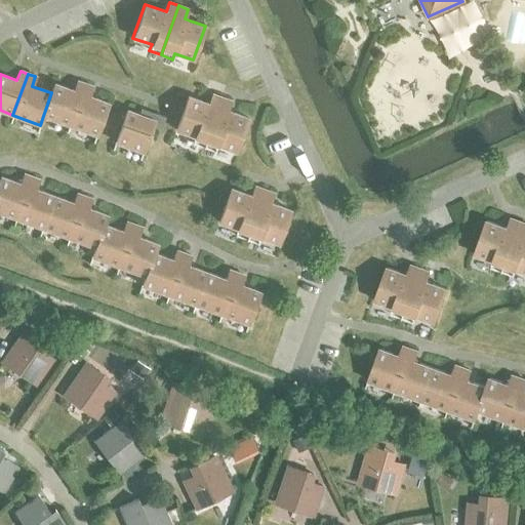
[(69,125),(84,83),(77,81),(74,90),(53,83),(50,92),(51,92),(43,116),(69,125)]
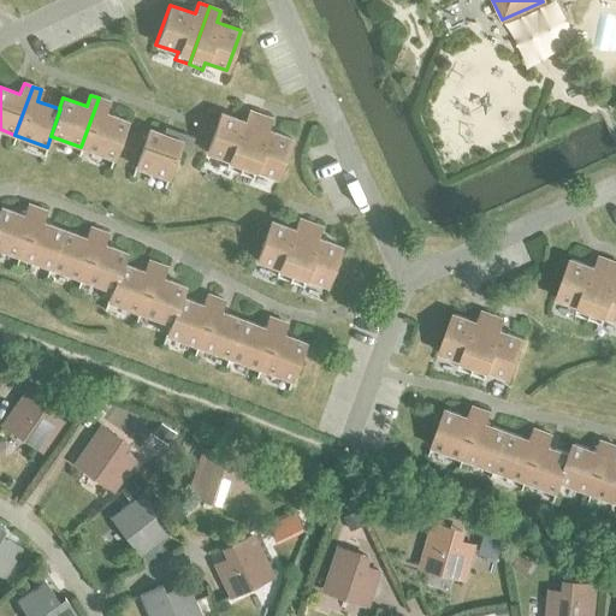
[(99,98),(81,147),(113,159),(126,122),(104,113),(108,101),(99,98)]
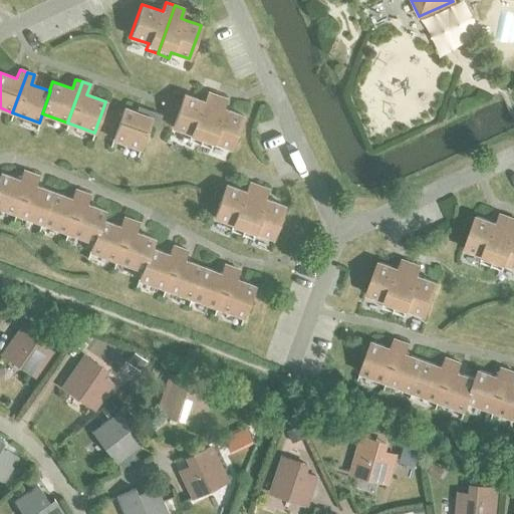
[(199,144),(217,95),(208,92),(204,101),(184,94),(172,127),(190,134),(188,140),(199,144)]
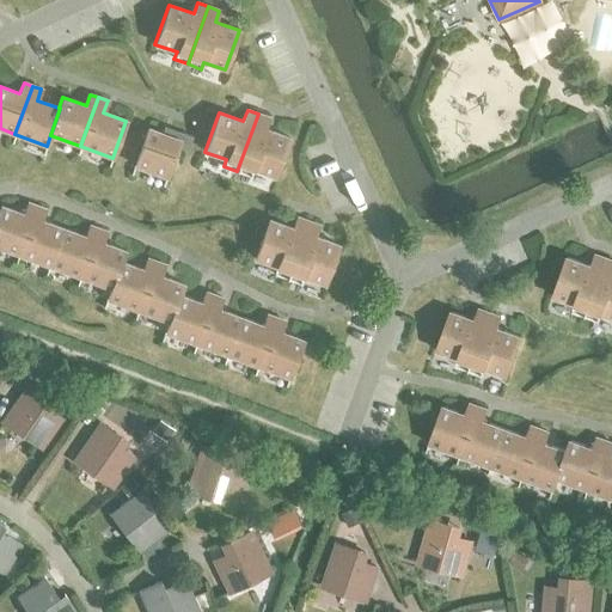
[(258,114),(237,171),(250,176),(252,169),(275,177),(289,138),(264,129),(269,117),(258,114)]
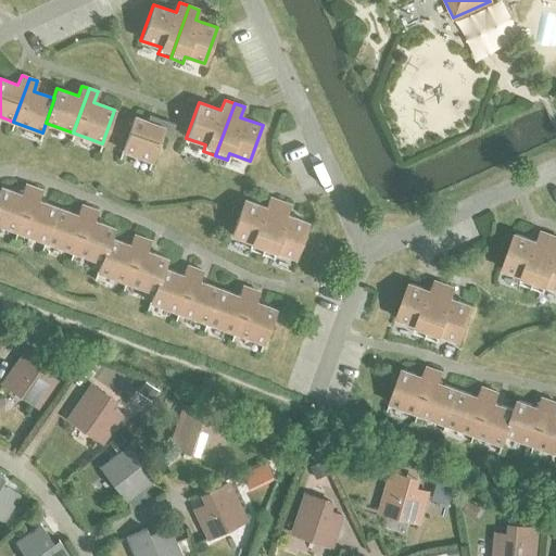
[(165,121),(163,127),(134,116),(122,150),(151,161),(161,134),(169,136),(174,124),(165,121)]
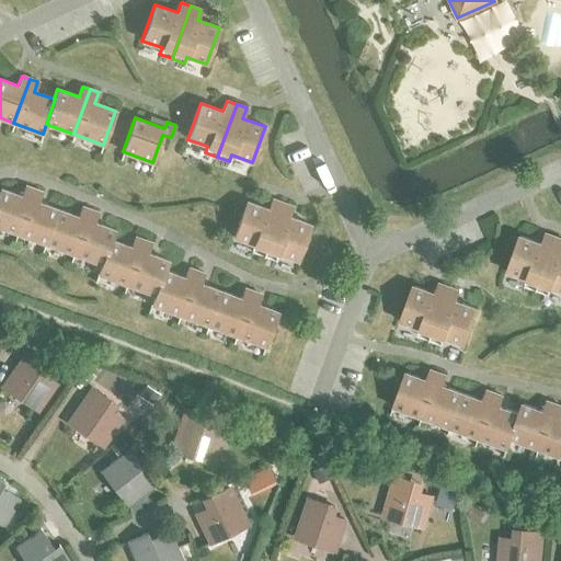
[(0,227),(16,233),(33,189),(25,186),(21,196),(0,189),(0,227)]
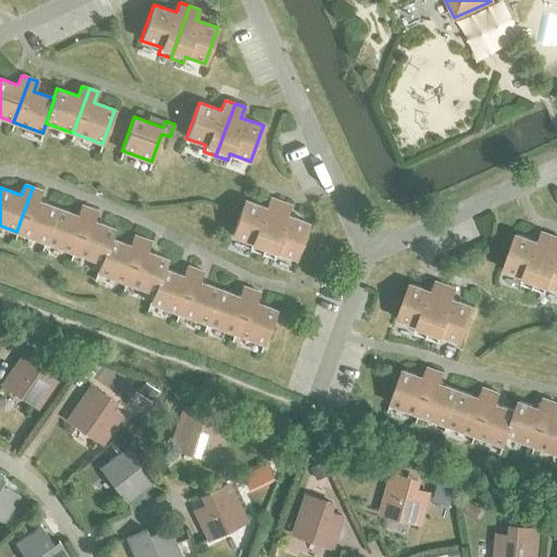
[(45,242),(57,208),(37,200),(41,190),(33,187),(16,232),(45,242)]
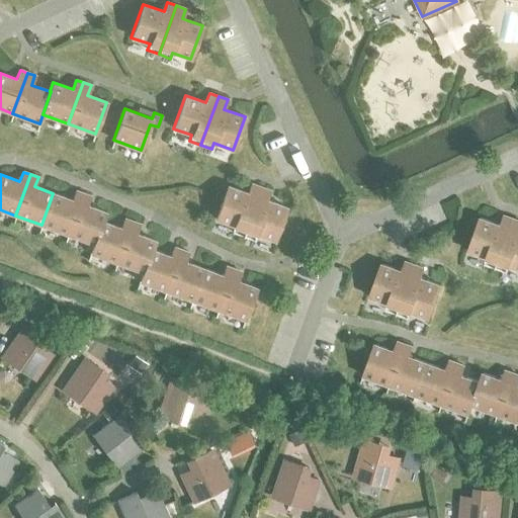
[(242,236),(260,187),(251,184),(248,193),(242,191),(227,186),(214,219),(234,226),(231,232),(242,236)]
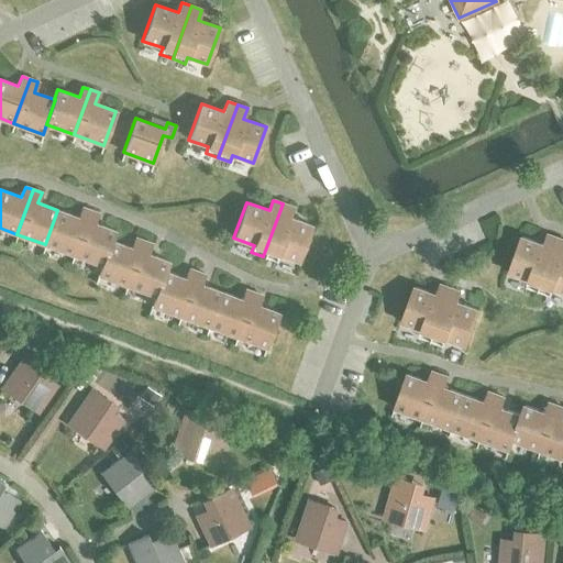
[(283,203),(263,256),(276,261),(278,254),(298,262),(311,225),(289,218),(293,207),(283,203)]
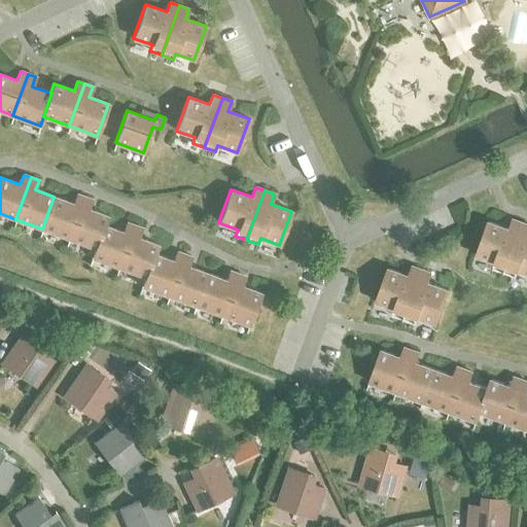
[(69,239),(83,197),(76,194),(73,204),(54,197),(42,229),(69,239)]
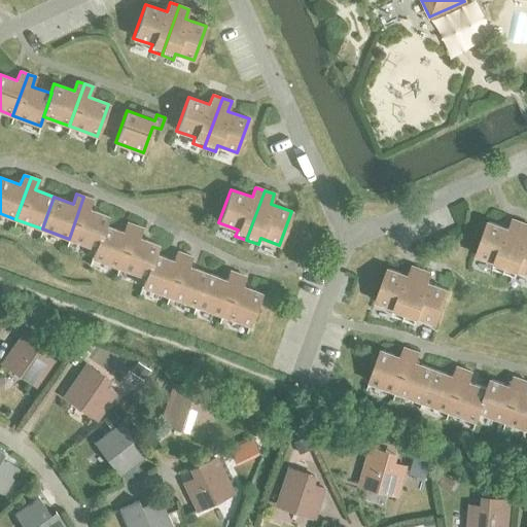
[(104,225),(108,216),(89,209),(92,200),(83,197),(69,239),(95,248),(96,248),(104,225)]
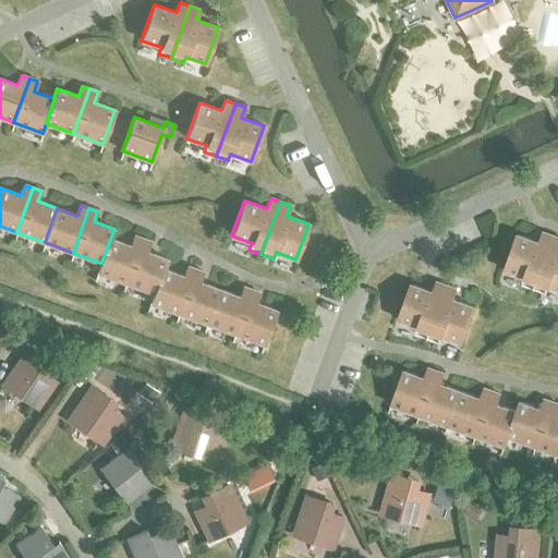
[(533,289),(552,235),(542,232),(538,242),(534,241),(517,234),(504,270),(523,277),(521,283),(533,289)]
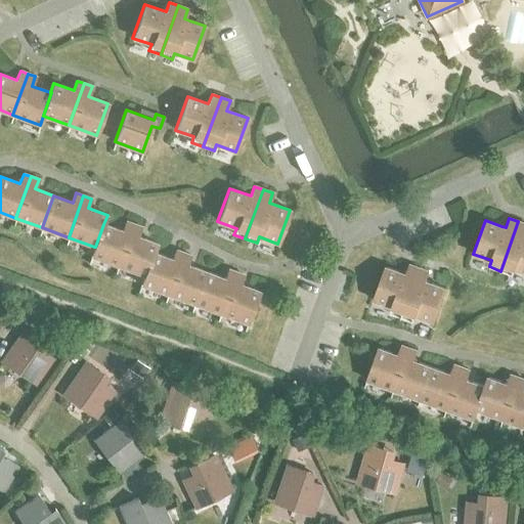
[(118,266),(133,224),(126,221),(122,231),(103,224),(95,247),(94,247),(91,256),(118,266)]
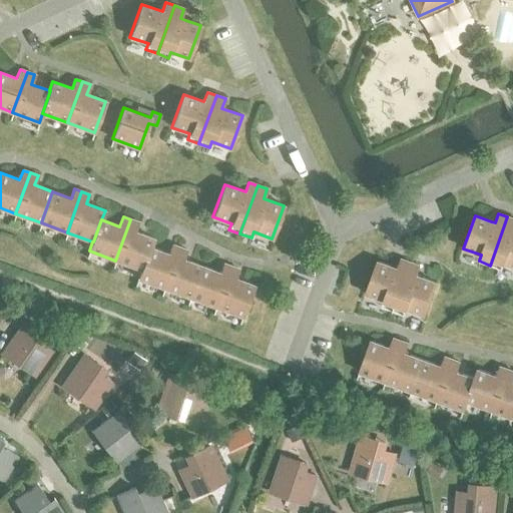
[(512,218),(507,216),(490,266),(501,270),(503,264),(512,267),(512,229),(512,228),(512,218)]
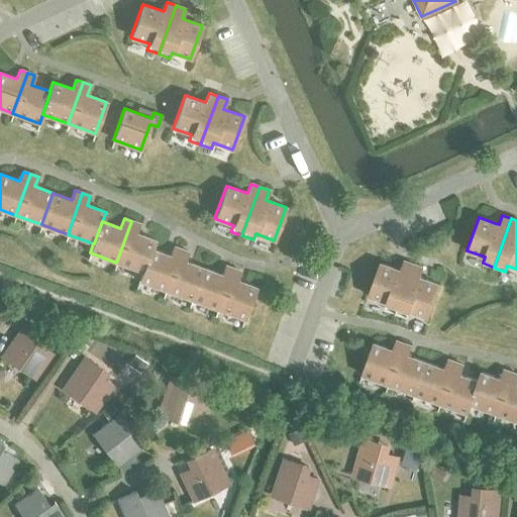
[(150,249),(151,249),(154,240),(135,233),(138,224),(131,221),(116,263),(142,272),(150,249)]
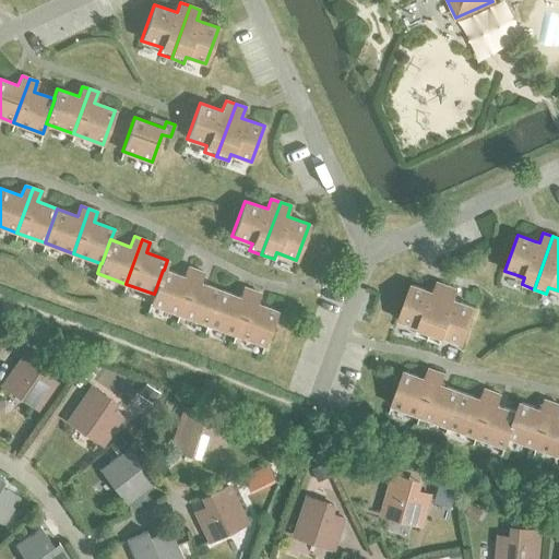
[(179,314),(195,270),(187,266),(183,277),(164,270),(163,270),(154,294),(150,304),(179,314)]
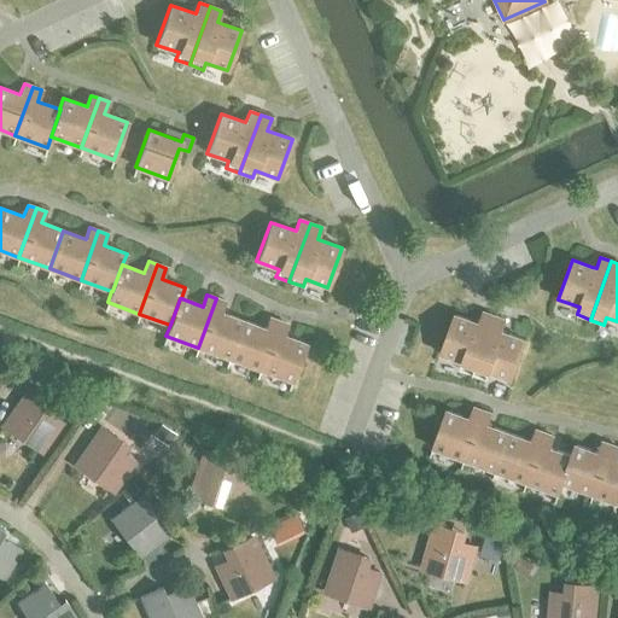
[(229,359),(243,321),(221,313),(225,301),(216,298),(198,348),(229,359)]
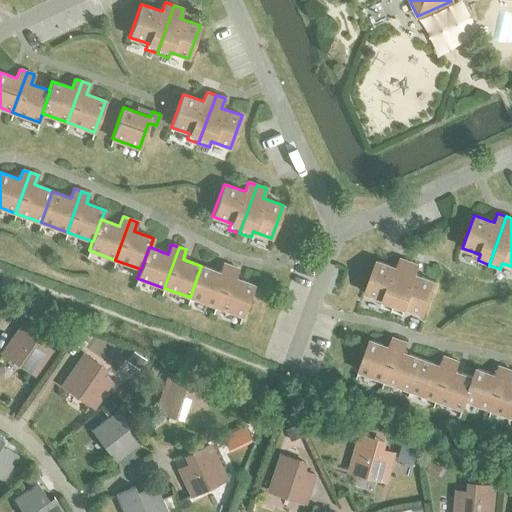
[(391,310),(409,262),(400,258),(397,268),(391,266),(376,260),(364,293),(382,300),(380,306),(391,310)]
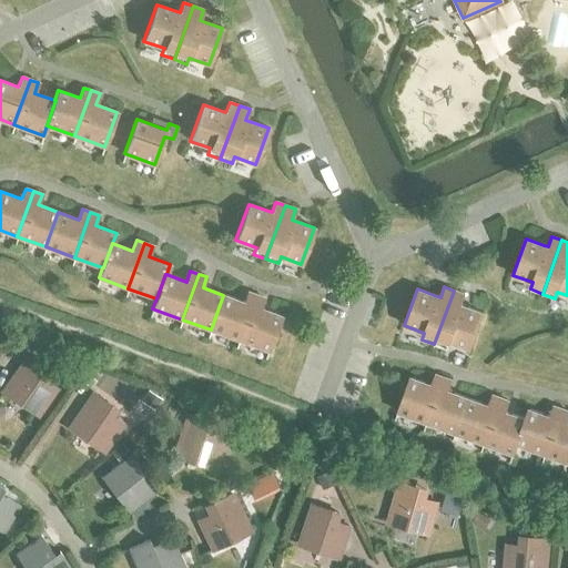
[(454,291),(434,344),(447,348),(449,342),(469,350),(483,313),(468,307),(460,304),(464,294),(454,291)]
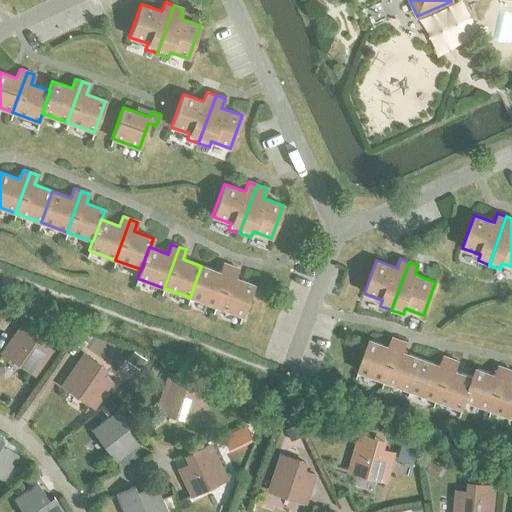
[(215,306),(230,266),(223,263),(219,272),(201,266),(190,297),(215,306)]
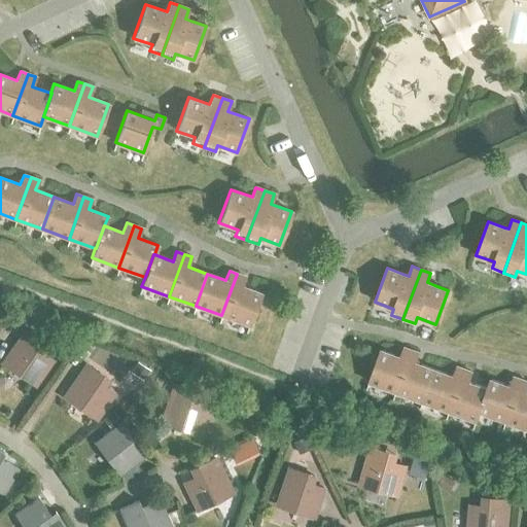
[(237,274),(221,315),(249,325),(260,293),(241,286),(244,276),(237,274)]
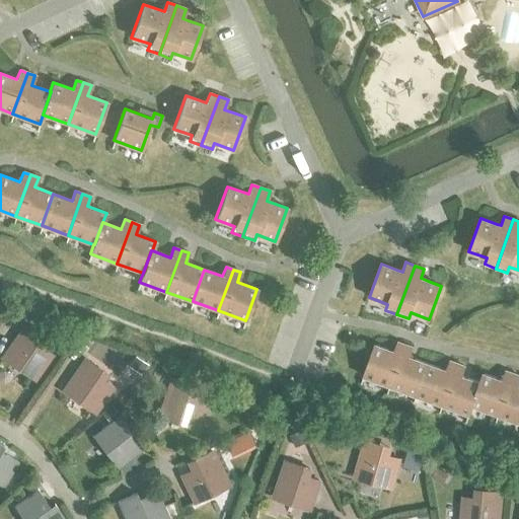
[(4,358),(33,378),(50,355),(30,341),(34,335),(24,327),(4,358)]
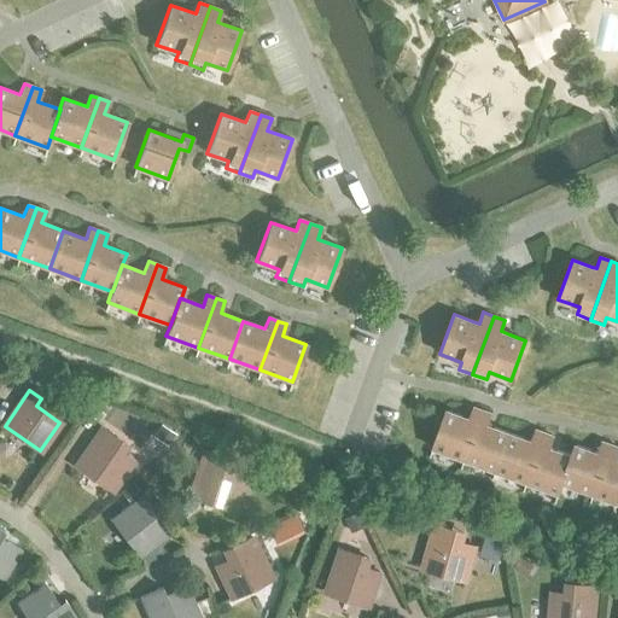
[(465,460),(483,410),(473,408),(470,419),(445,410),(432,448),(465,460)]
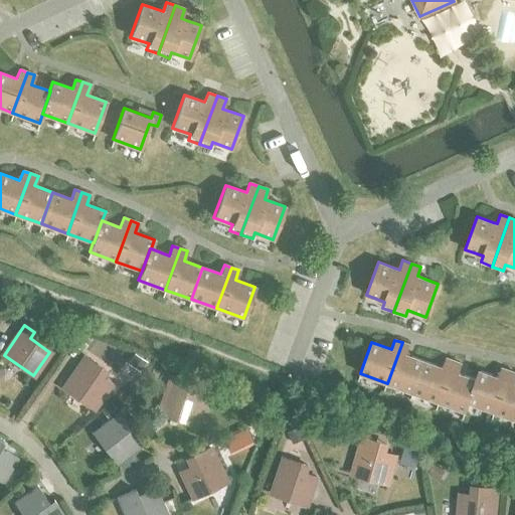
[(412,392),(424,361),(405,354),(409,345),(402,342),(387,383),(412,392)]
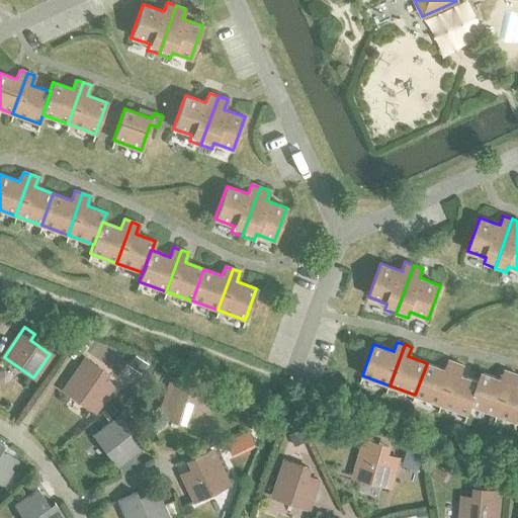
[(64,390),(94,411),(110,387),(96,377),(101,371),(85,360),(64,390)]
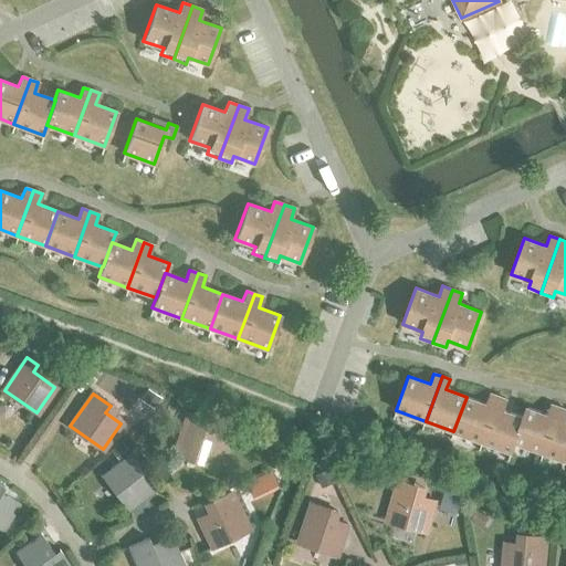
[(482,442),(499,397),(491,394),(486,405),(467,397),(453,431),(482,442)]
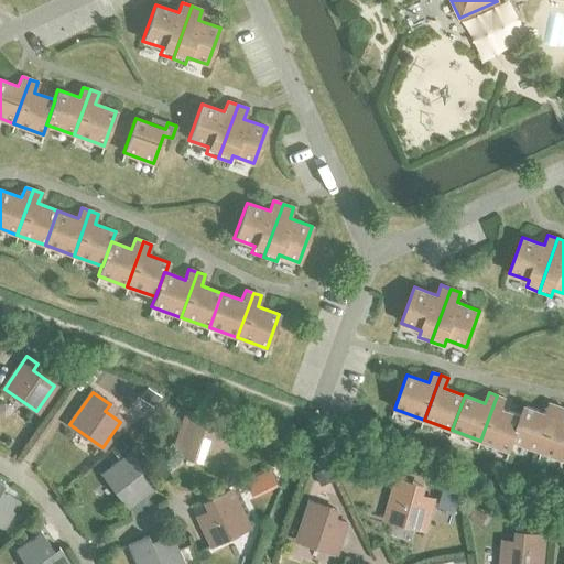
[(522,416),(521,416),(501,409),(505,399),(497,396),(480,441),(510,451),(513,441),(512,441),(522,416)]
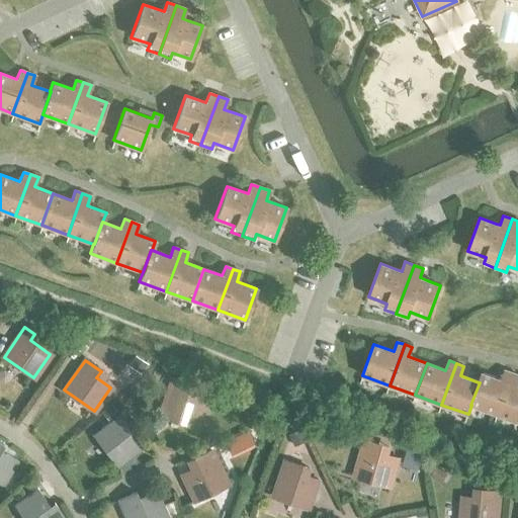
[(497,414),(512,373),(505,370),(501,379),(482,372),(479,382),(480,382),(470,405),(471,405),(497,414)]
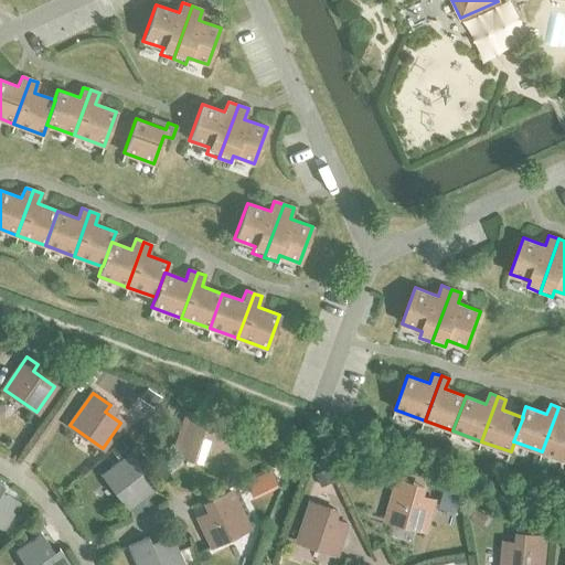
[(564,420),(563,420),(564,413),(564,408),(558,407),(542,451),(564,460),(564,420)]
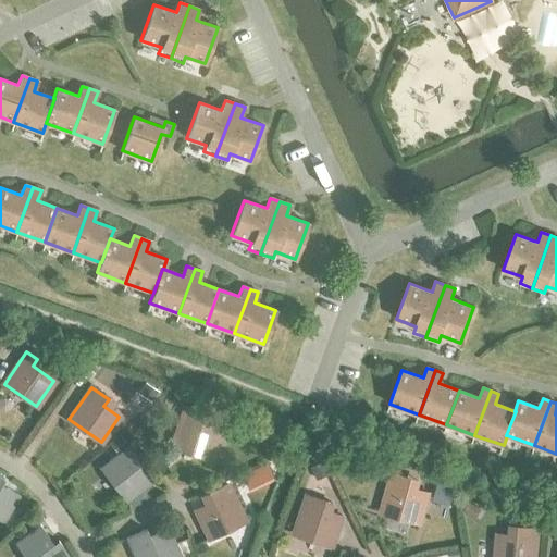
[(171,446),(209,459),(219,430),(194,421),(197,413),(184,409),(171,446)]
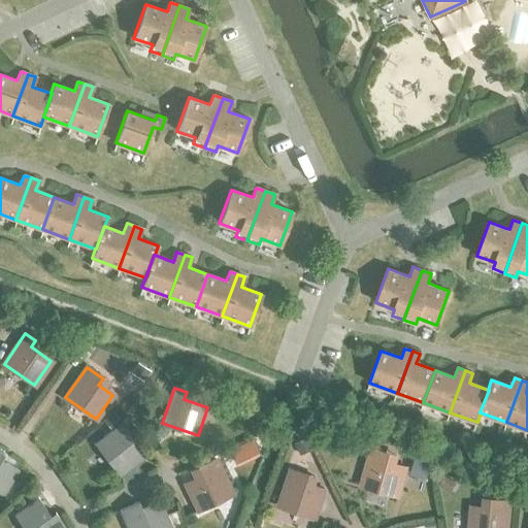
[(94,443),(120,476),(142,458),(128,440),(133,437),(122,422),(94,443)]
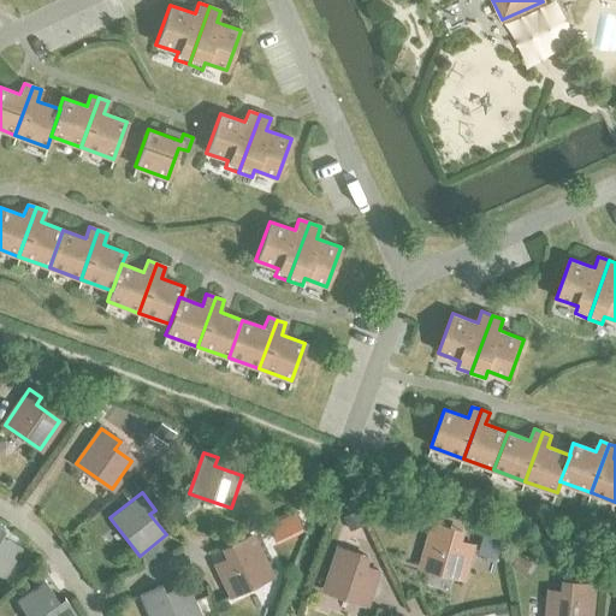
[(295,511),(280,519),(288,533),(302,526),(295,511)]
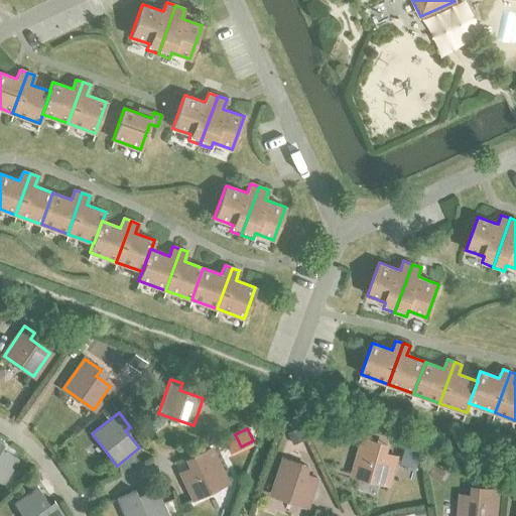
[(353,475),(388,485),(396,457),(373,450),(375,442),(363,439),(353,475)]
